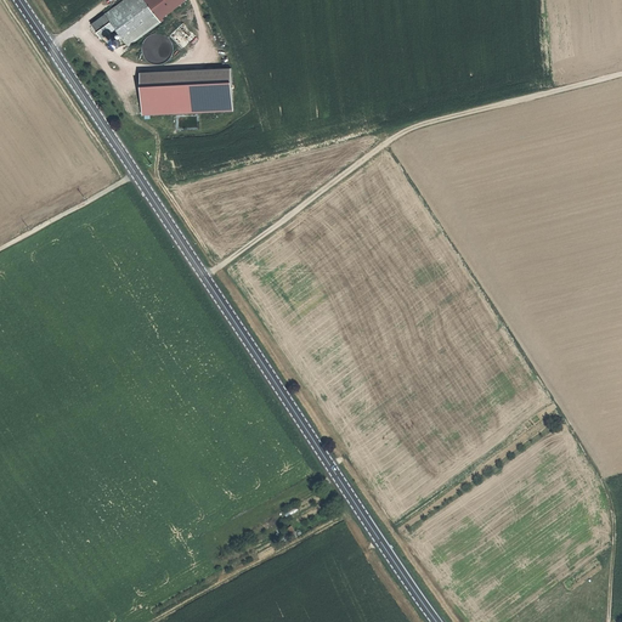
[(125,46),(162,22),(146,0),(125,0),(105,16),(113,29),(125,46)]
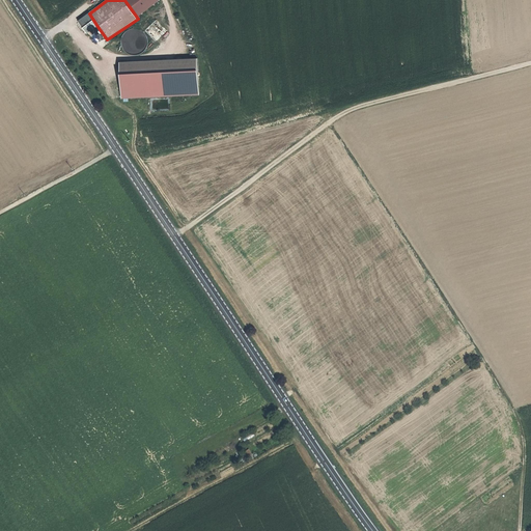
[(124,0),(138,19),(139,17),(138,16),(159,0),(124,0)]
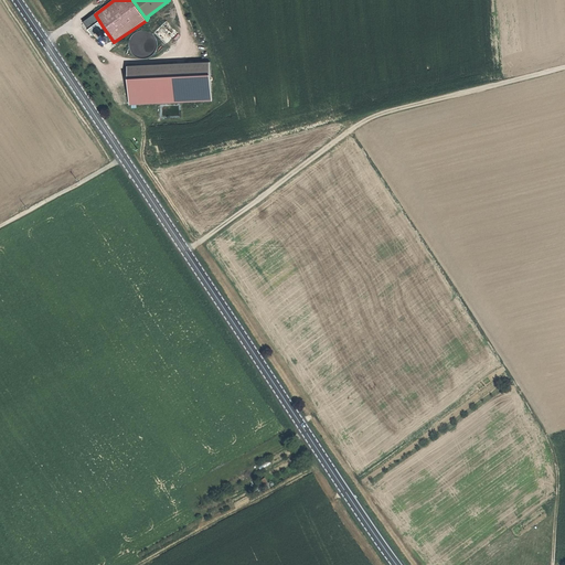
[(103,27),(95,14),(81,23),(89,35),(103,27)]
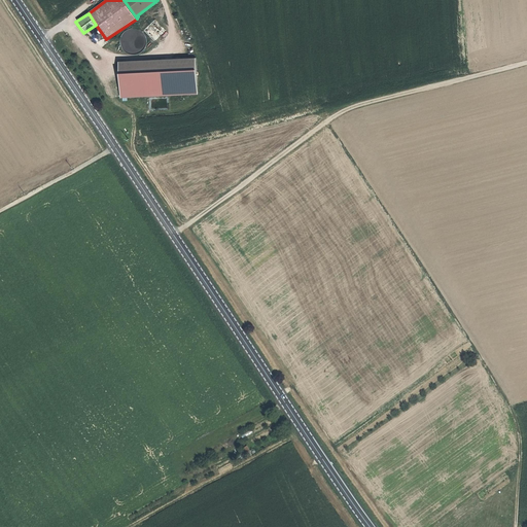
[(156,39),(162,33),(151,24),(145,31),(156,39)]
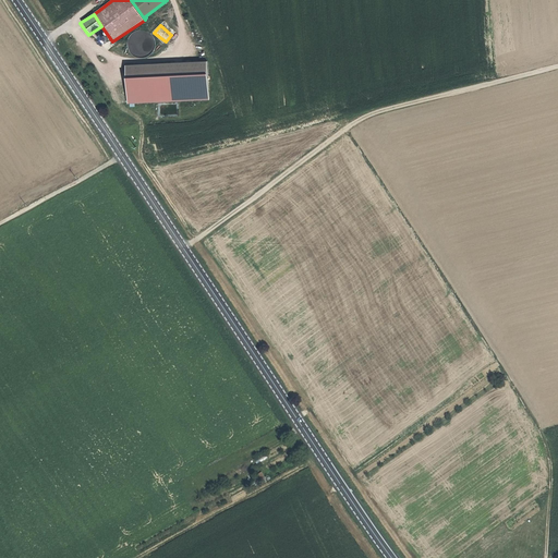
[(210,99),(208,62),(126,65),(128,102),(210,99)]
